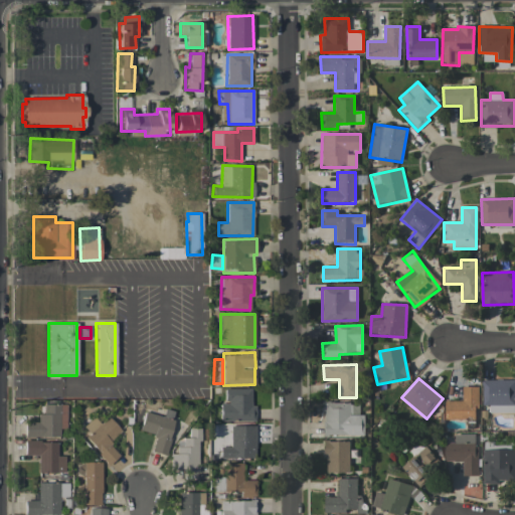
[(482,405),(489,405),(489,413),(514,413),(514,380),(482,380),(482,405)]
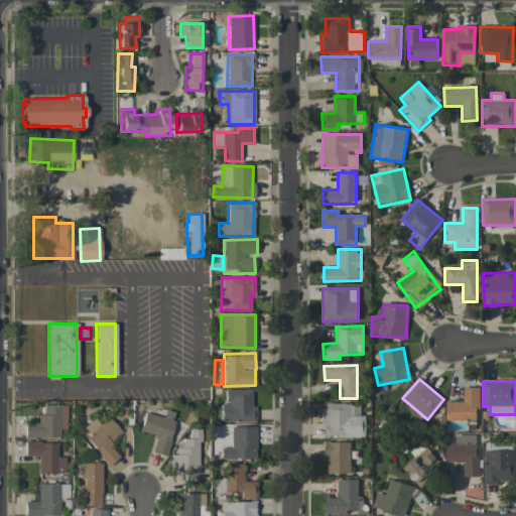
[(479,387),(463,388),(463,402),(445,402),(445,420),(476,420),(476,410),(480,410),(479,387)]
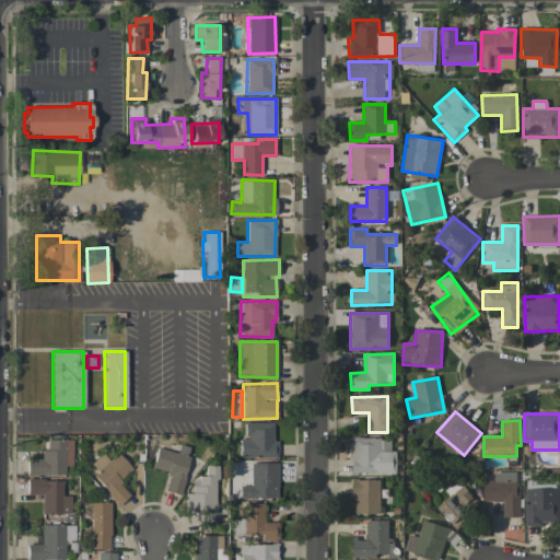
[(238,439),(240,458),(276,457),(275,422),(245,422),(245,439),(238,439)]
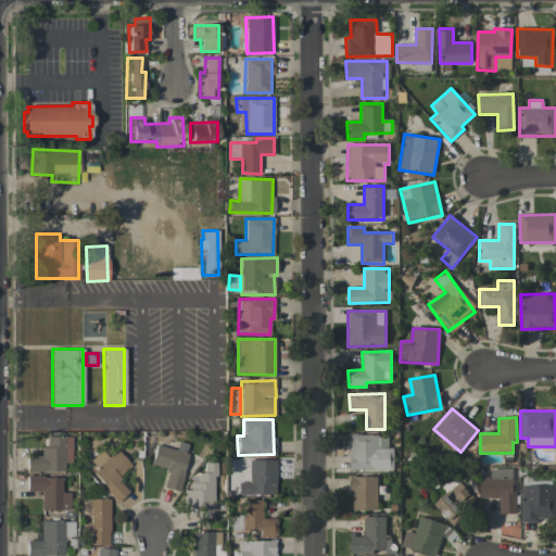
[(393,470),(393,447),(388,447),(388,436),(350,434),(350,470),(393,470)]
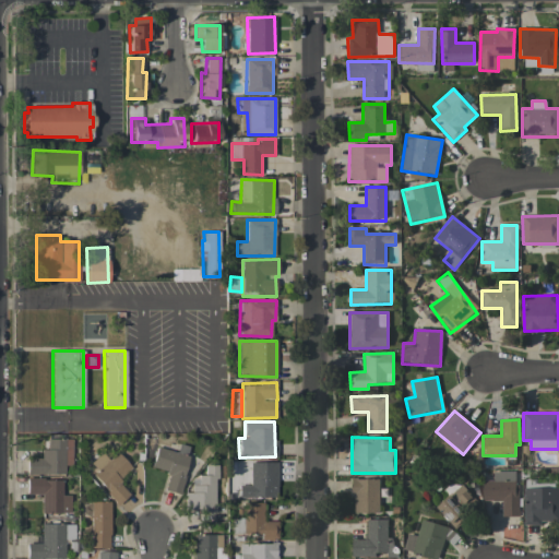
[(64,475),(64,464),(71,465),(72,439),(47,438),(47,449),(40,449),(40,459),(26,459),(26,474),(64,475)]
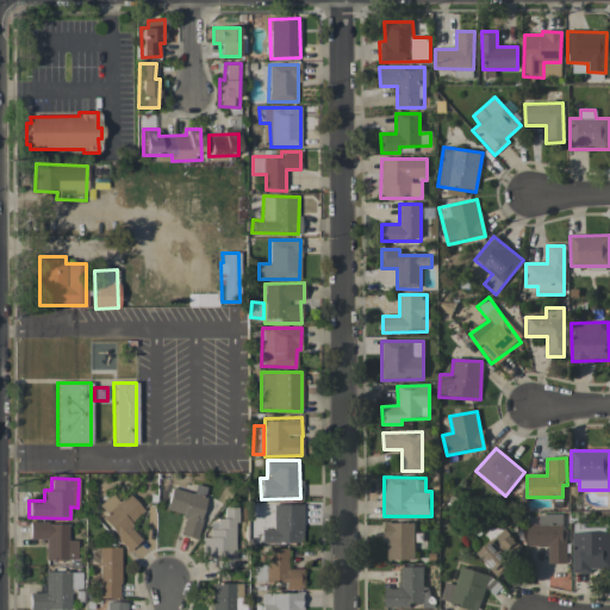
[(195,539),(207,498),(172,487),(165,509),(185,515),(179,535),(195,539)]
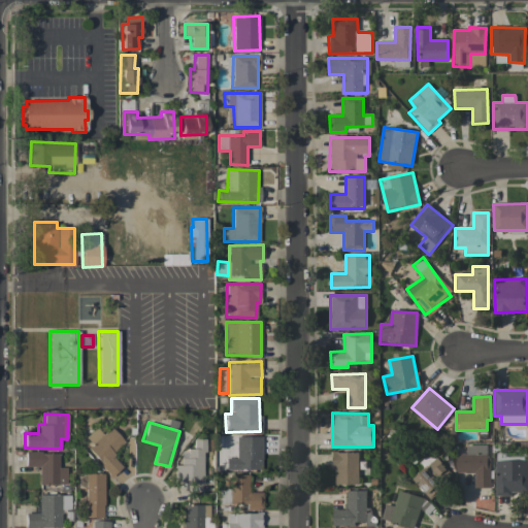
[(124,441),(110,427),(102,434),(96,427),(86,437),(92,444),(87,450),(111,476),(122,467),(110,454),(124,441)]
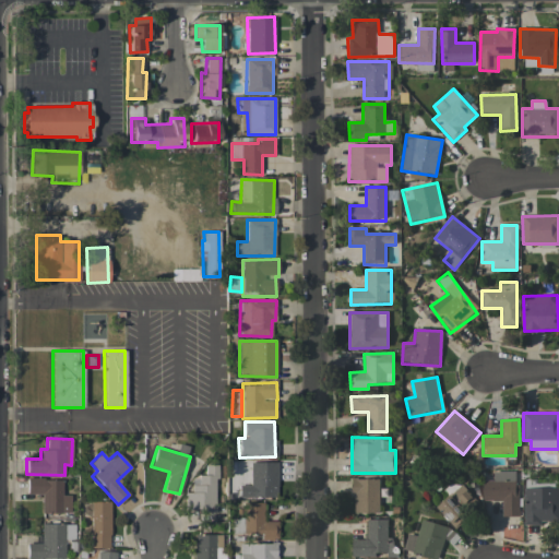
[(238,497),(276,498),(277,462),(250,462),(249,485),(239,485),(238,497)]
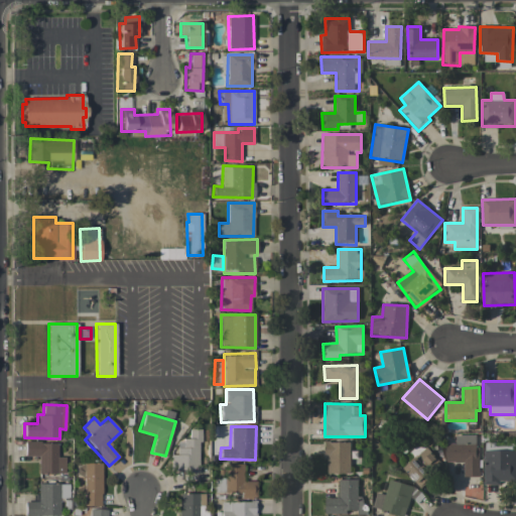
[(170,454),(170,470),(199,471),(200,429),(189,428),(189,439),(177,439),(177,455),(170,454)]
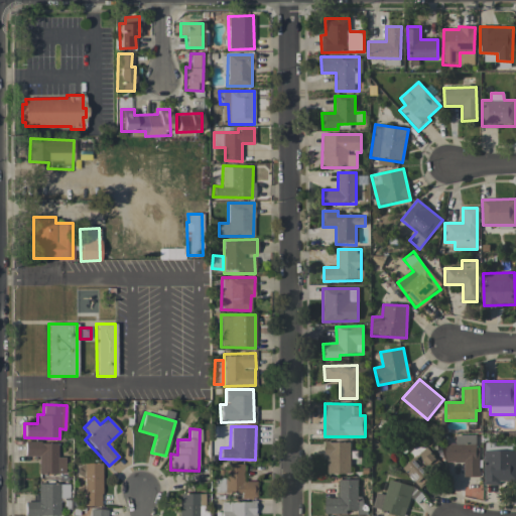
[(478,435),(455,435),(455,443),(445,443),(446,463),(464,463),(464,478),(479,477),(478,435)]
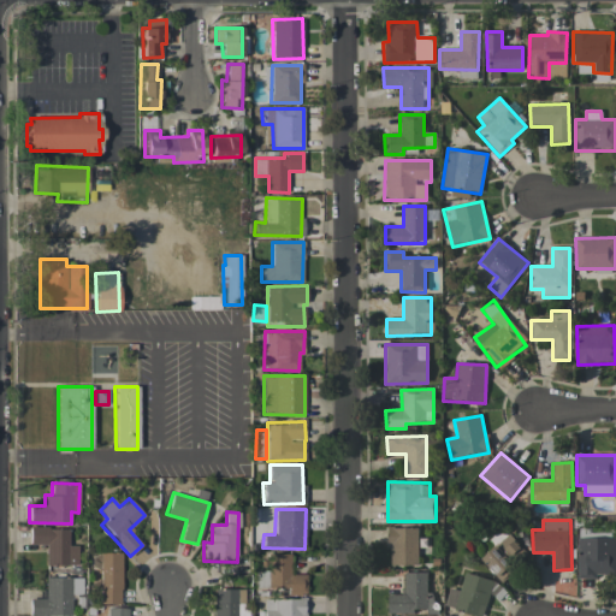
[(67,545),(67,528),(30,527),(29,545),(46,545),(46,564),(77,566),(77,545),(67,545)]
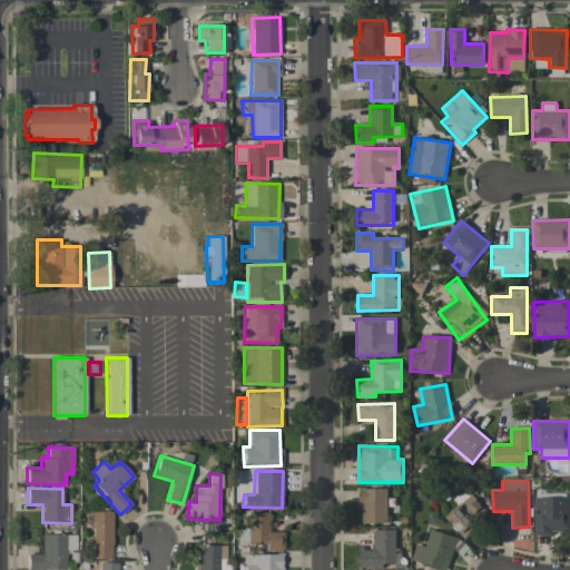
[(386,523),(386,512),(395,512),(395,499),(386,499),(386,489),(359,488),(357,505),(362,505),(361,523),(386,523)]
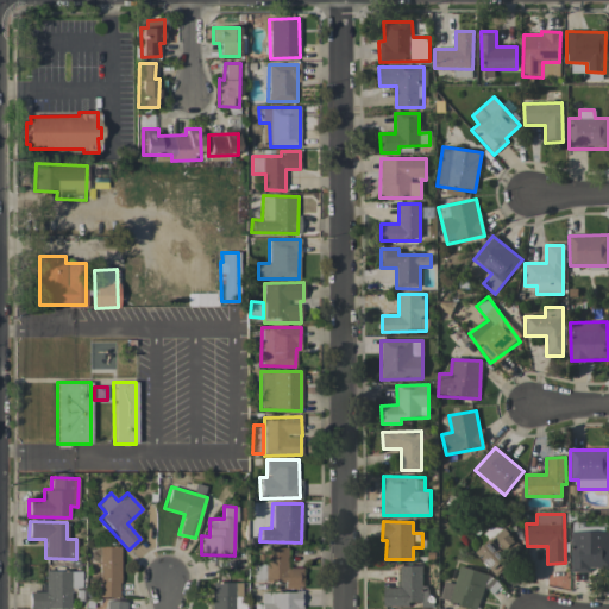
[(521,548),(502,528),(475,553),(494,575),(521,548)]
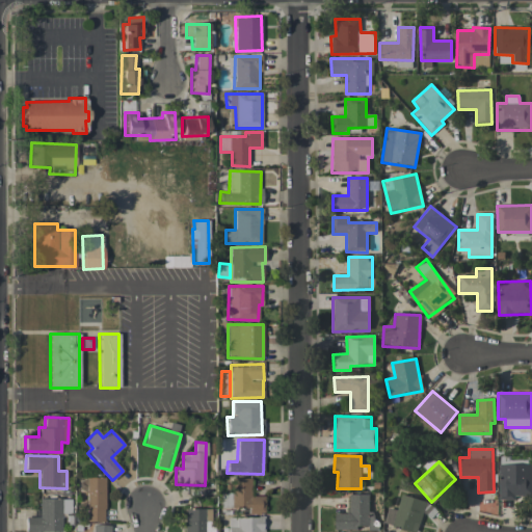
[(531,463),(499,464),(499,500),(514,500),(514,496),(531,496),(531,463)]
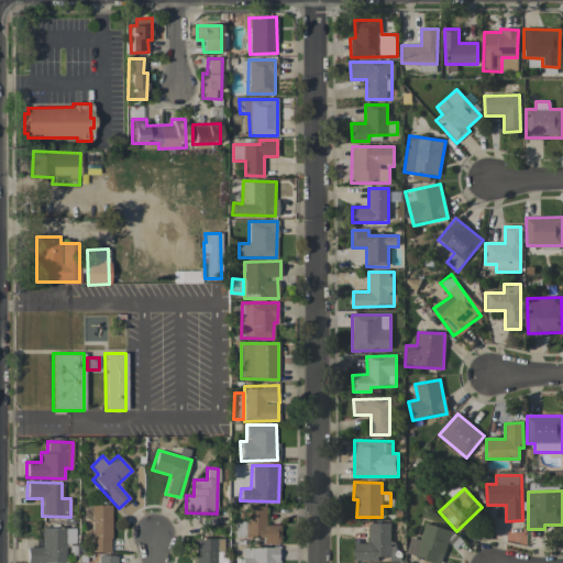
[(110,505),(90,505),(91,552),(111,552),(110,505)]
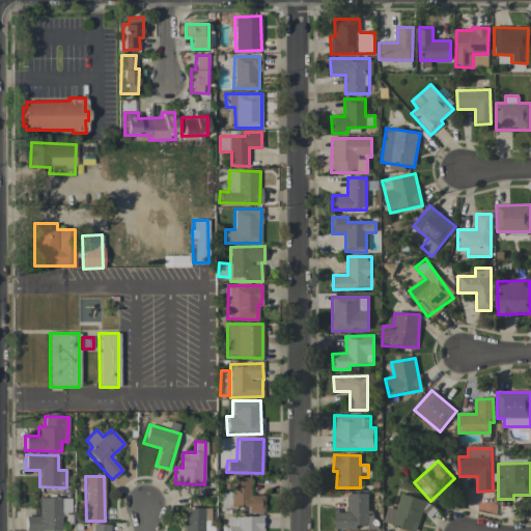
[(250,477),(231,477),(231,507),(248,506),(248,512),(263,511),(263,495),(250,495),(250,477)]
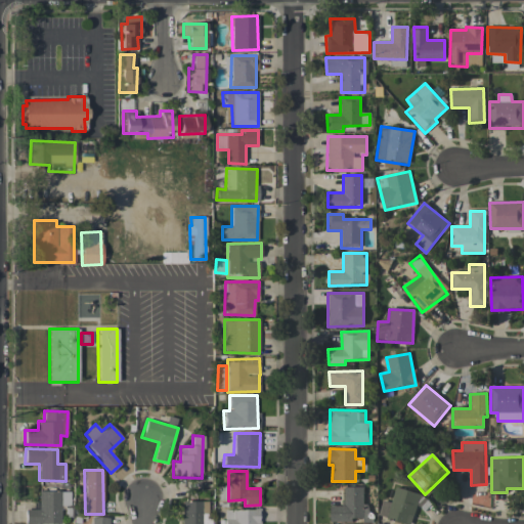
[(330,522),(370,523),(372,506),(363,505),(363,487),(344,487),(344,506),(330,506),(330,522)]
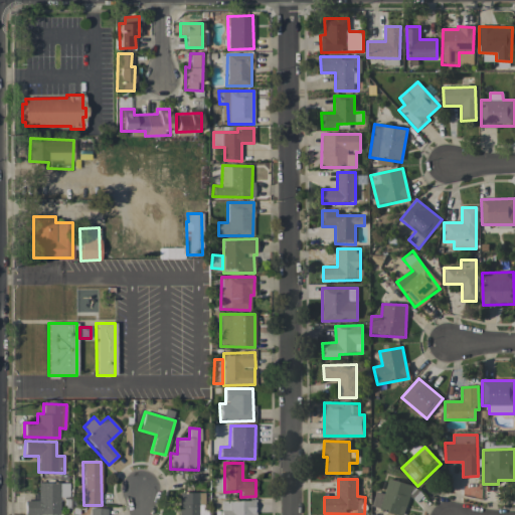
[(371,509),(400,514),(406,514),(413,485),(387,480),(384,494),(375,492),(371,509)]
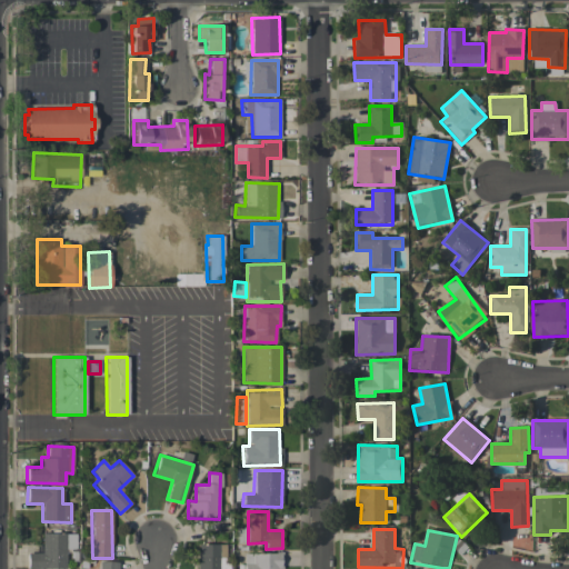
[(76,533),(41,532),(41,552),(27,552),(27,568),(33,568),(65,568),(66,551),(76,551),(76,533)]
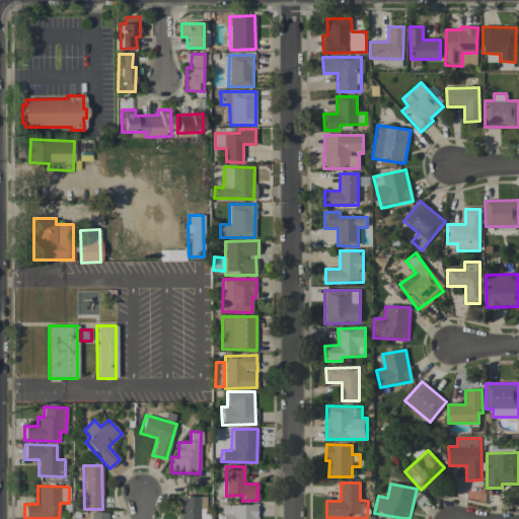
[(178,518),(207,518),(207,496),(179,496),(178,518)]
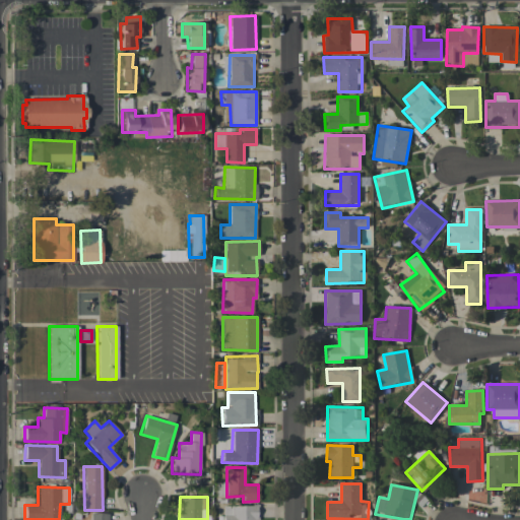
[(256,519),(257,506),(222,505),(222,519),(256,519)]
